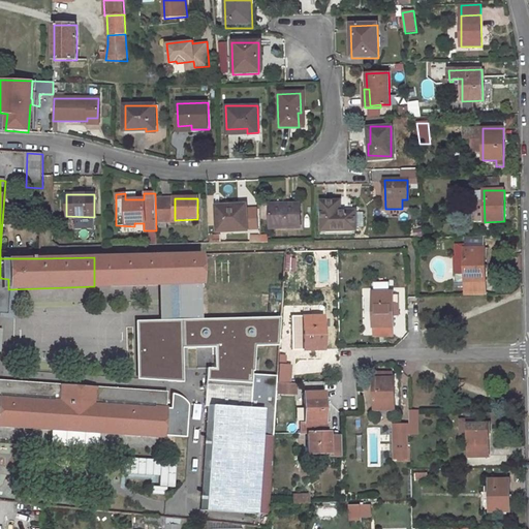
[(340,198),(340,201),(340,212),(355,212),(358,212),(358,198),(340,198)]
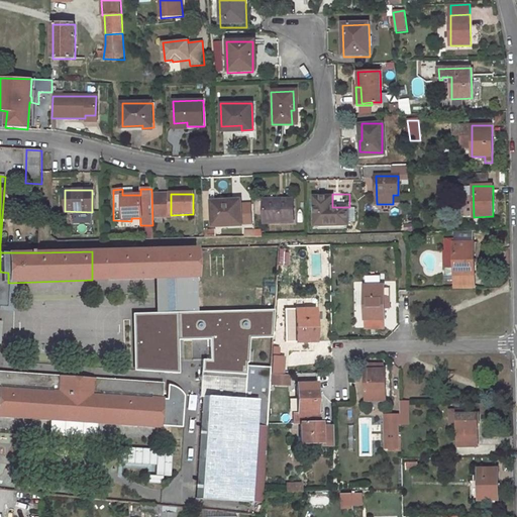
[(314,197),(314,224),(347,224),(347,207),(332,207),(332,197),(314,197)]
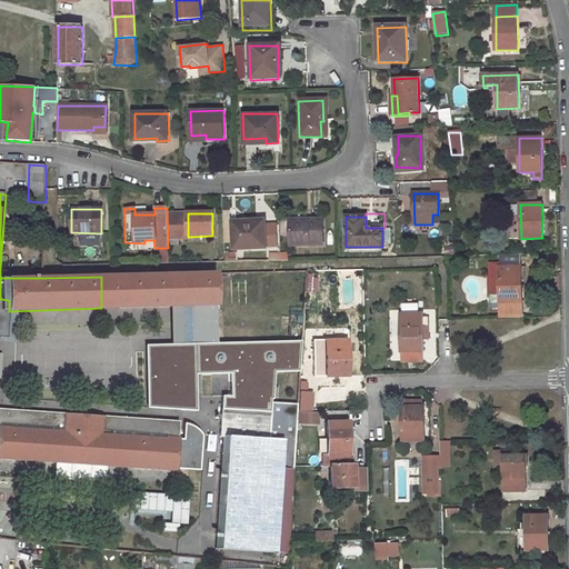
[(289,245),(321,243),(320,219),(289,219),(289,245)]
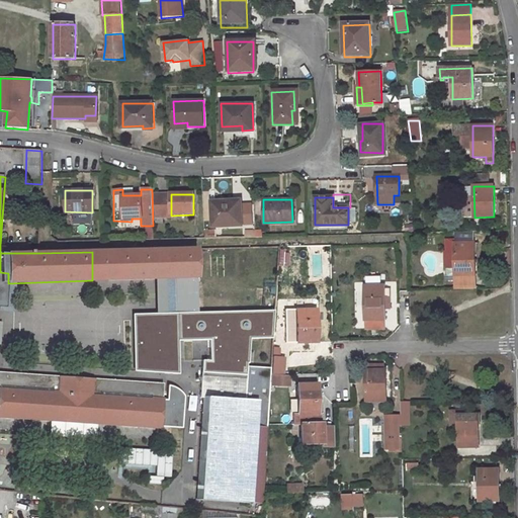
[(223,200),(209,200),(209,225),(240,225),(240,203),(223,203),(223,200)]
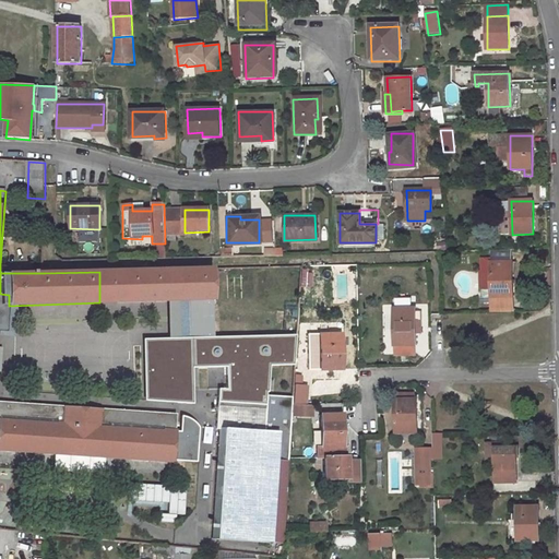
[(192,247),(192,258),(207,258),(206,247),(192,247)]
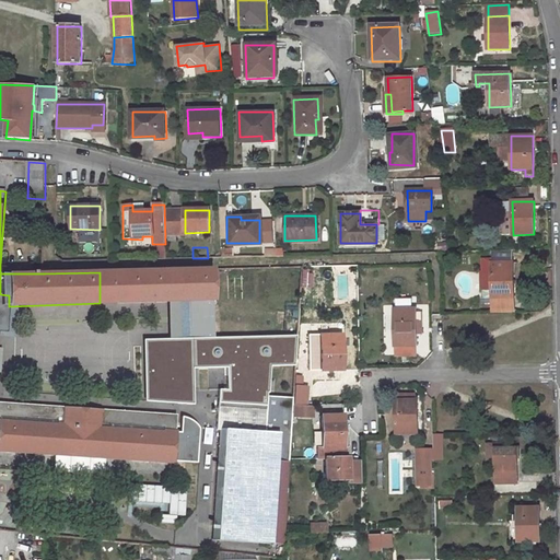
[(514,263),(492,264),(492,271),(482,272),(480,272),(481,290),(492,290),(493,299),(514,298),(514,263)]
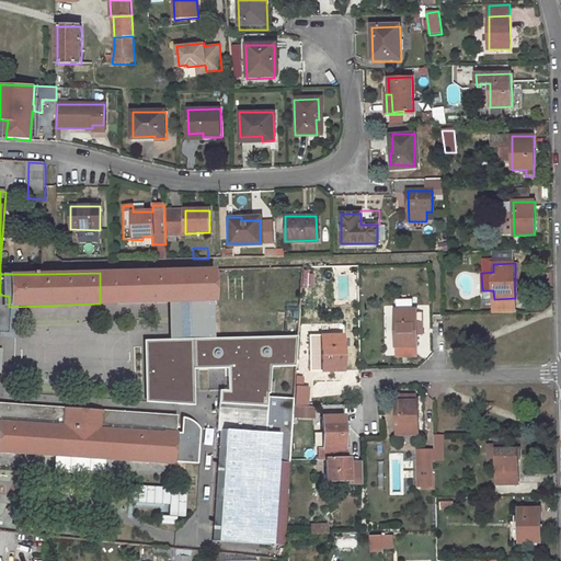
[(199,270),(100,273),(100,304),(201,300),(199,270)]
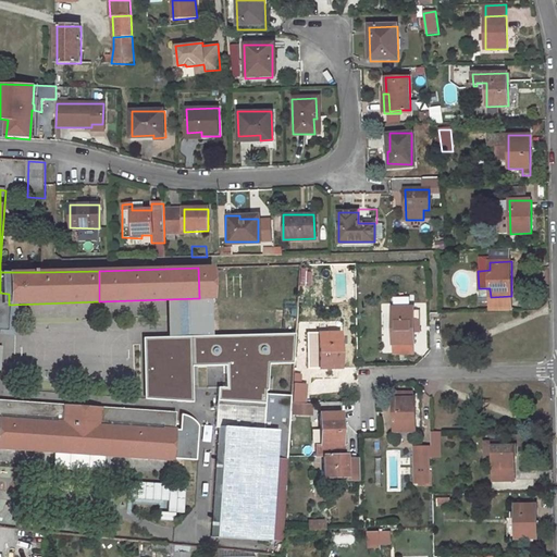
[(211,268),(198,268),(199,298),(211,298),(211,268)]
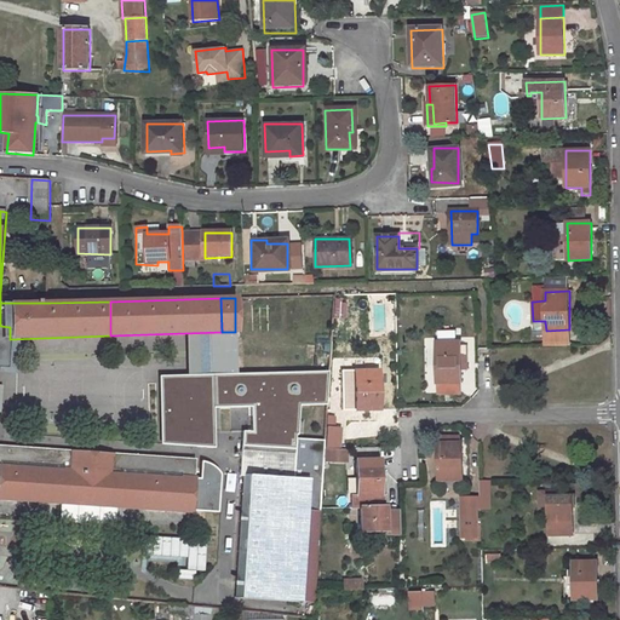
[(569,329),(546,331),(546,348),(570,346),(569,329)]
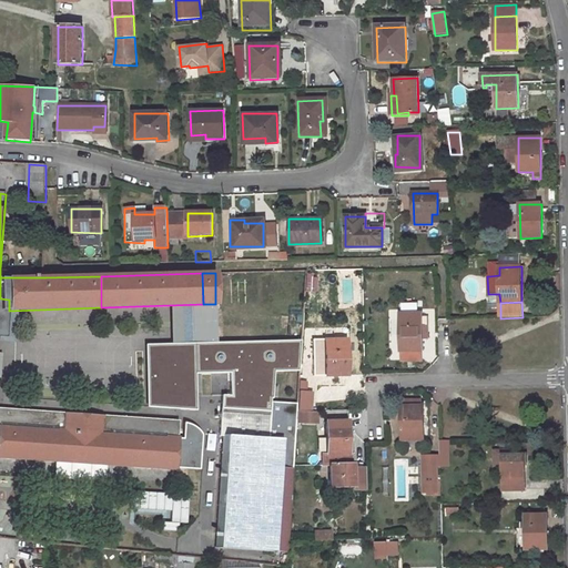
[(402,351),(423,351),(422,314),(401,314),(402,351)]
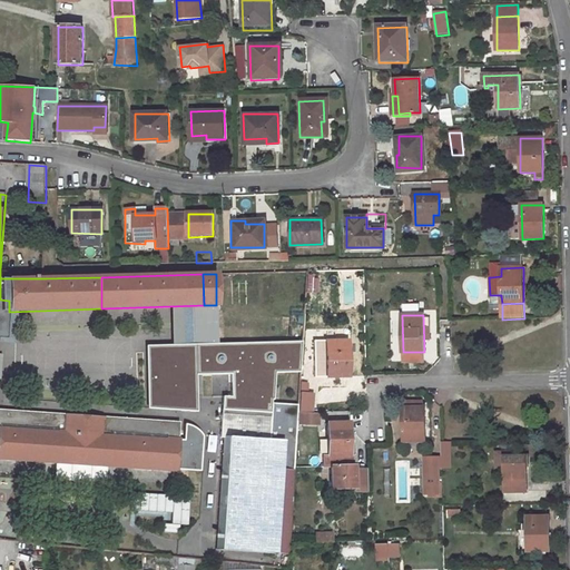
[(347,340),(325,341),(326,376),(347,375),(347,340)]
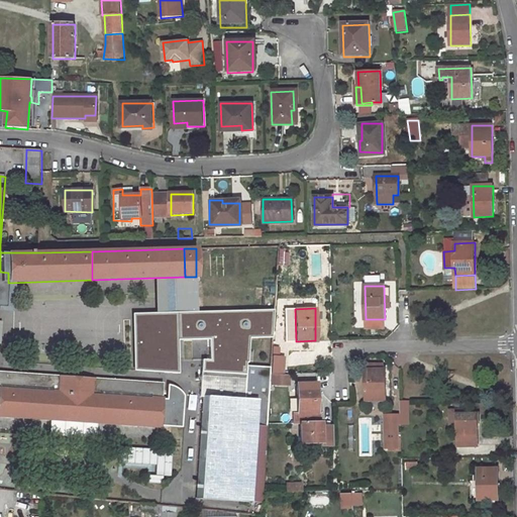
[(276,309),(134,313),(135,370),(181,373),(180,339),(211,338),(211,358),(204,359),(203,372),(248,374),(248,366),(248,363),(250,363),(251,337),(274,337),(276,309)]
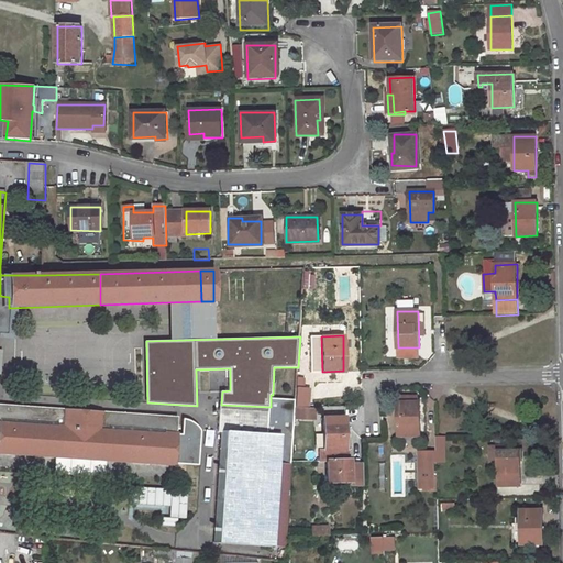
[(285,548),(295,407),(295,400),(271,398),(271,407),(221,405),(219,431),(222,432),(213,543),(285,548)]
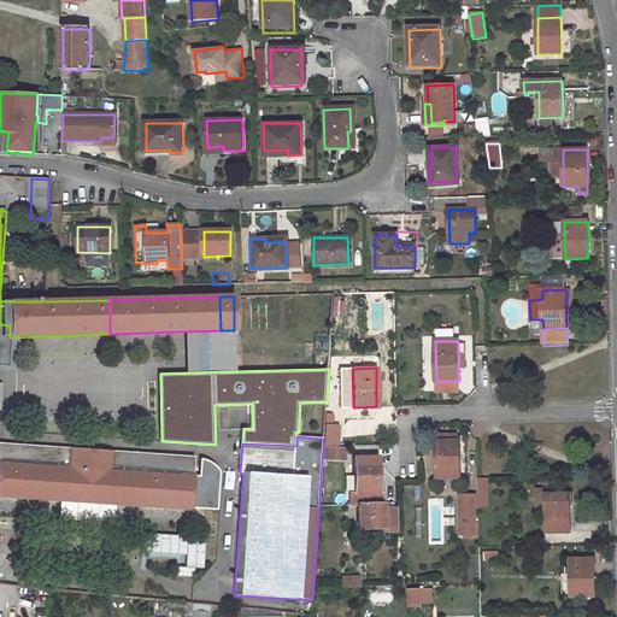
[(436,442),(438,481),(460,480),(459,441),(436,442)]
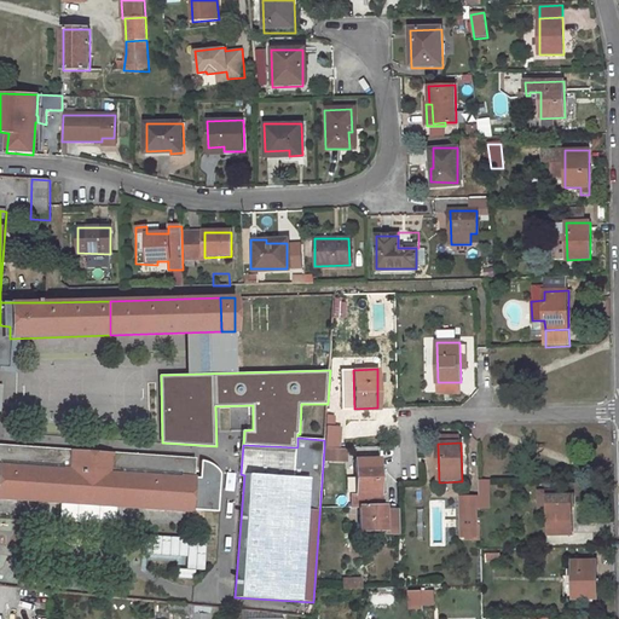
[(115,505),(192,512),(194,476),(195,461),(189,461),(180,462),(173,461),(163,458),(157,458),(151,461),(149,462),(148,463),(142,463),(134,463),(129,462),(121,460),(110,455),(71,451),(71,452),(69,452),(68,452),(63,453),(63,452),(58,452),(56,452),(53,451),(51,450),(46,450),(40,451),(33,455),(29,456),(25,456),(25,455),(21,455),(12,451),(0,447),(0,498),(71,503),(115,505)]
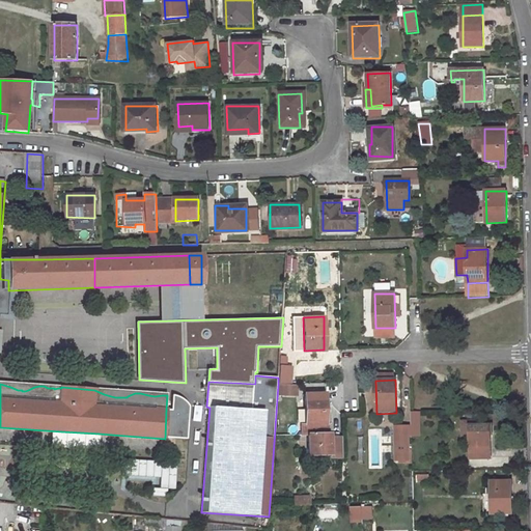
[(308,436),(309,455),(330,455),(330,439),(330,424),(326,424),(326,403),(323,403),(323,396),(306,396),(306,403),(304,403),(304,425),(301,425),(301,436),(308,436)]
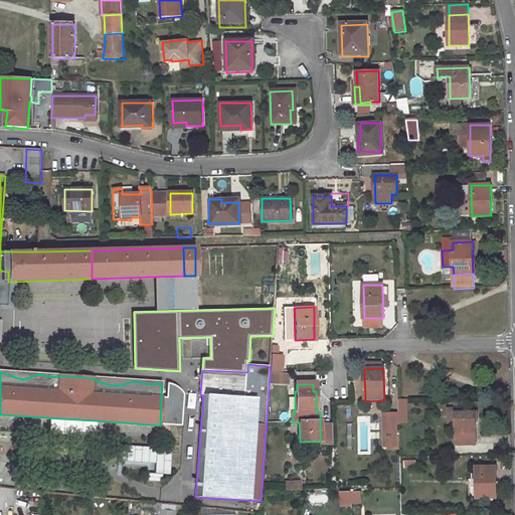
[(460,408),(456,408),(448,408),(448,426),(456,425),(456,445),(476,445),(475,412),(460,413),(460,408)]
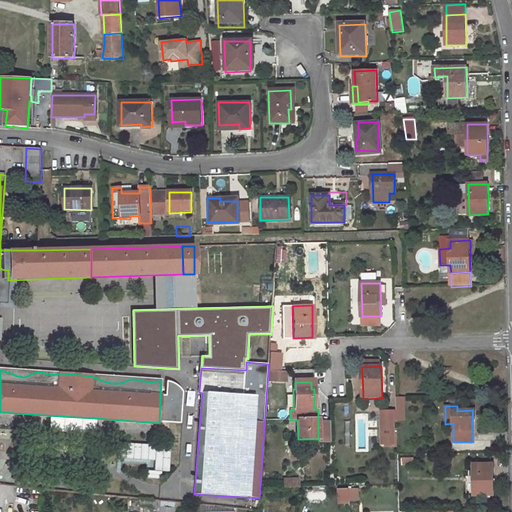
[(393,411),(381,412),(382,437),(394,436),(393,411)]
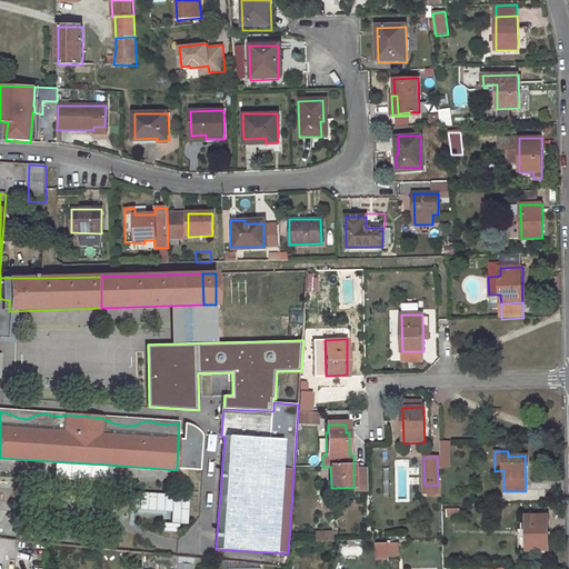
[(106,465),(66,462),(65,478),(106,480),(106,465)]
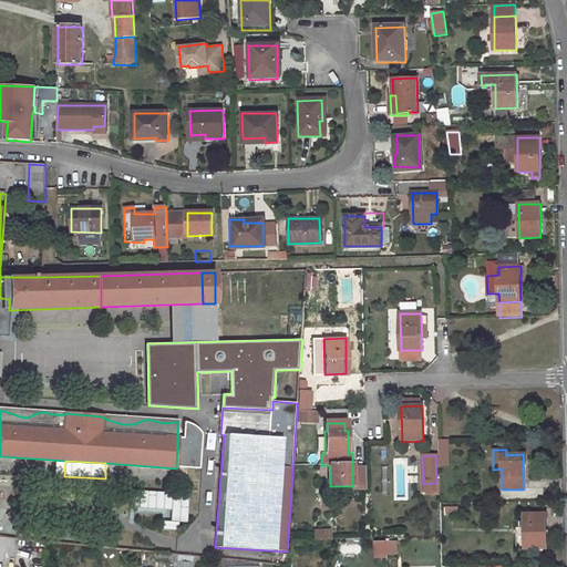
[(364,468),(352,468),(352,486),(352,490),(364,490),(364,468)]
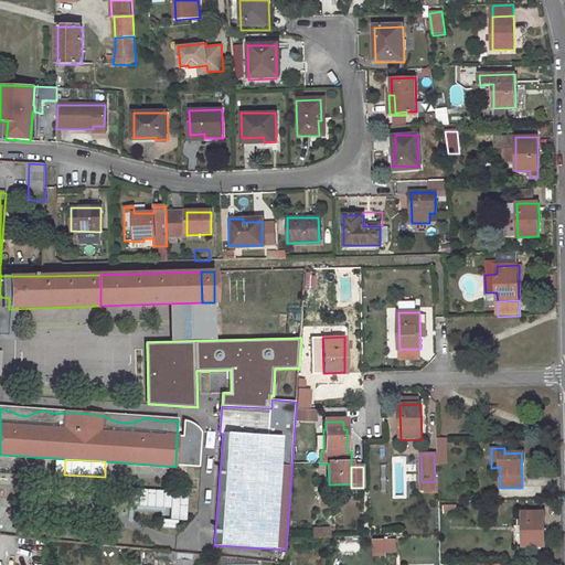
[(542,554),(542,546),(545,546),(545,512),(523,512),(523,547),(534,547),(534,555),(542,554)]
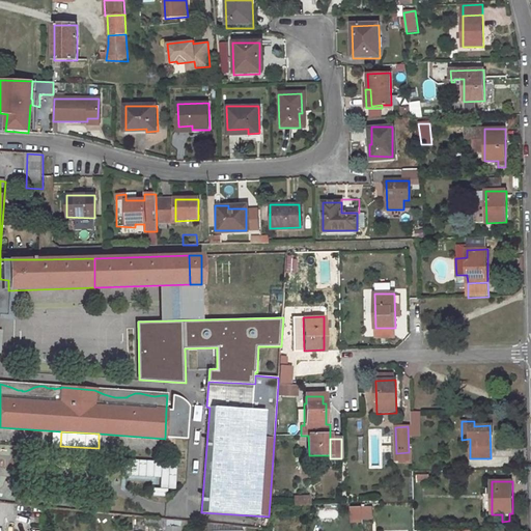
[(362,508),(353,509),(353,520),(362,520),(362,508)]
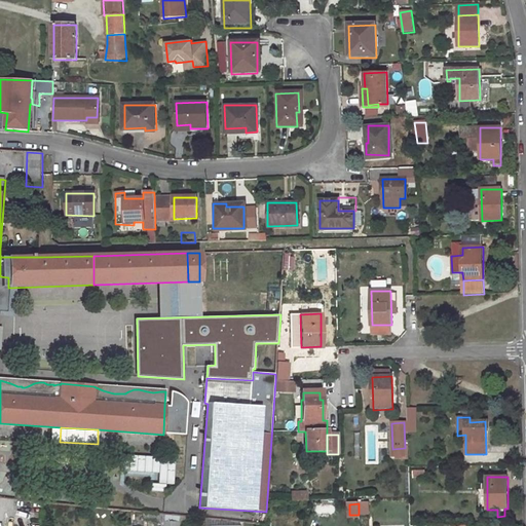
[(359,503),(359,515),(368,514),(368,503),(359,503)]
